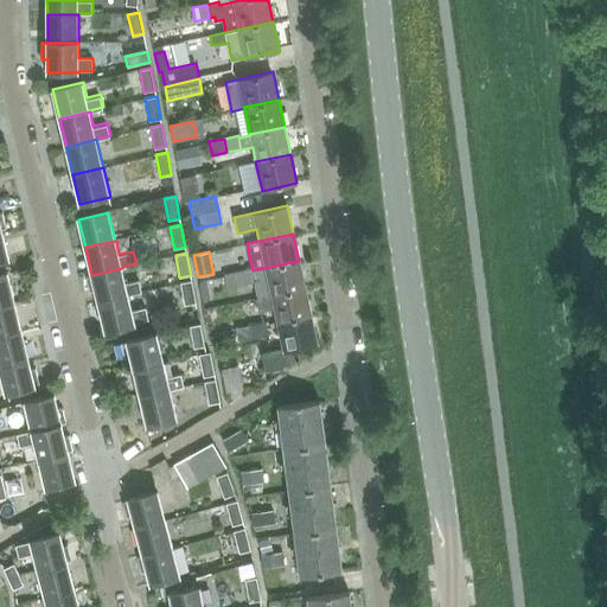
[(259,298),(260,298),(305,288),(299,261),(253,270),(251,268),(237,272),(240,285),(255,282),(259,298)]
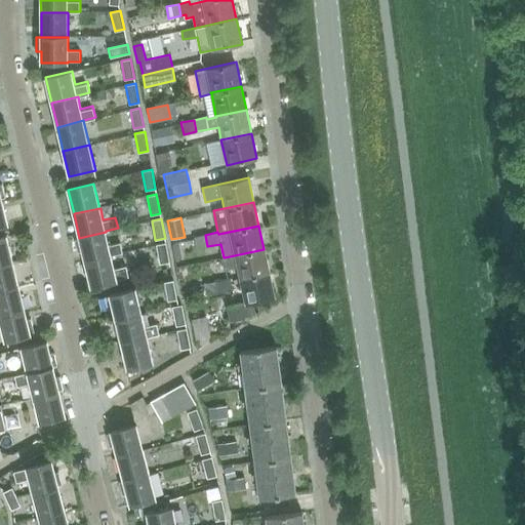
[(106,232),(79,238),(75,239),(78,252),(83,251),(85,263),(112,255),(123,252),(121,241),(109,244),(106,232)]
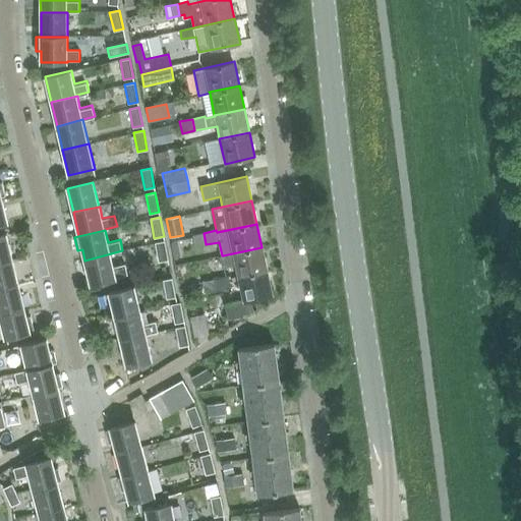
[(204,233),(192,235),(194,247),(206,244),(204,233)]
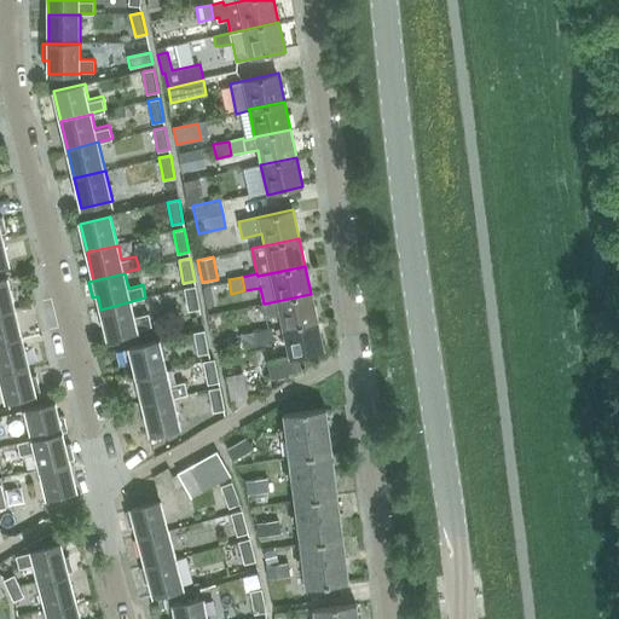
[(0,279),(0,311),(12,308),(5,279),(0,279)]
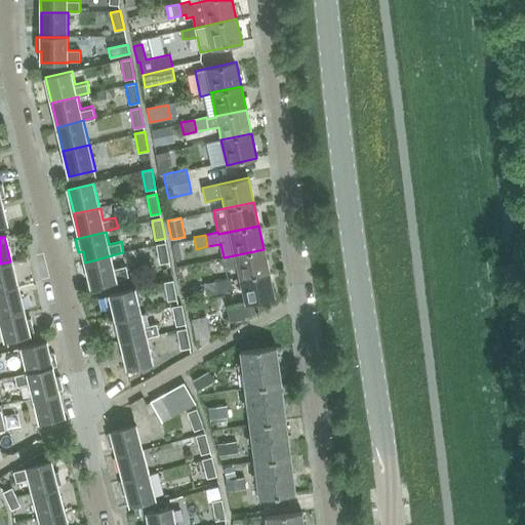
[(169,261),(165,242),(156,244),(160,264),(169,261)]
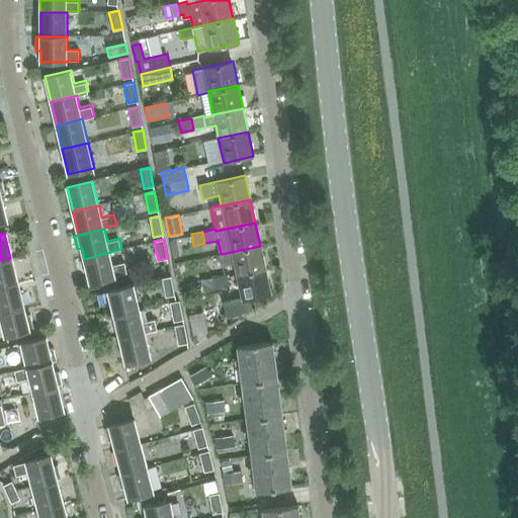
[(222,254),(221,254),(219,255),(221,266),(234,263),(236,275),(266,269),(260,246),(222,254)]
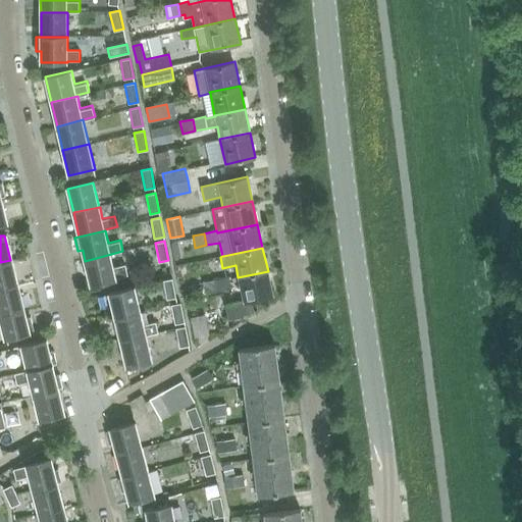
[(114,267),(111,254),(85,261),(91,285),(117,279),(116,278),(128,275),(125,264),(114,267)]
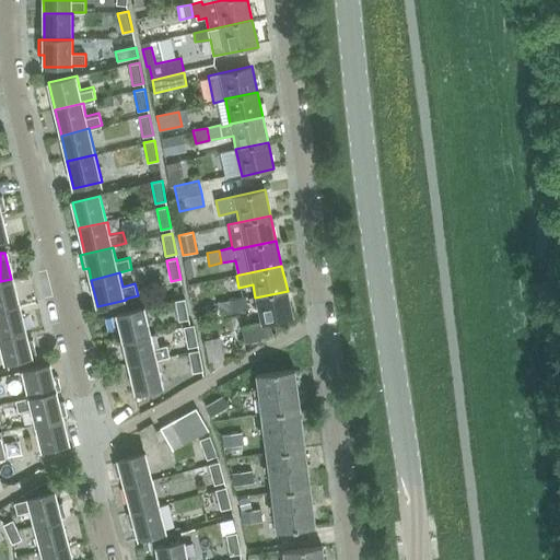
[(0,281),(0,308),(16,304),(11,279),(0,281)]
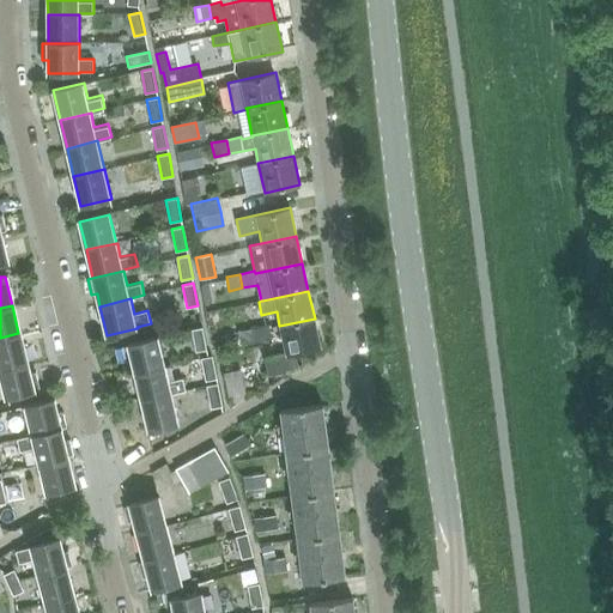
[(285,352),(265,357),(268,376),(298,369),(295,352),(321,346),(315,319),(279,326),(285,352)]
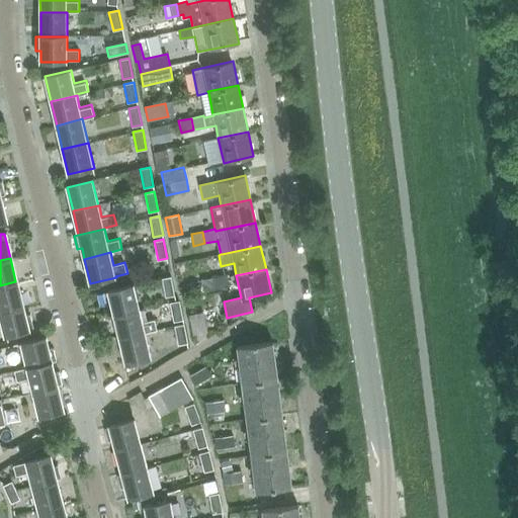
[(231,286),(228,274),(212,277),(214,289),(231,286)]
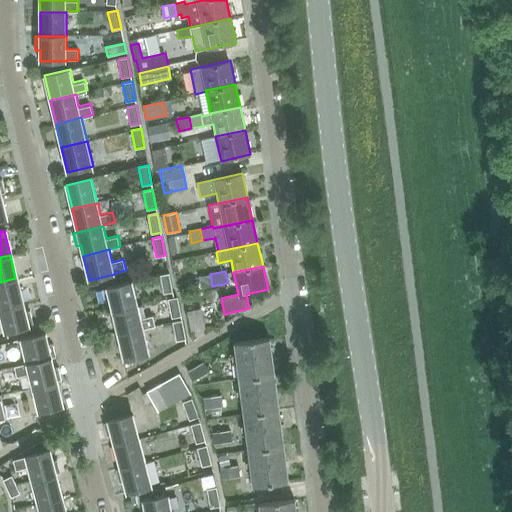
[(163,294),(172,292),(169,273),(160,275),(163,294)]
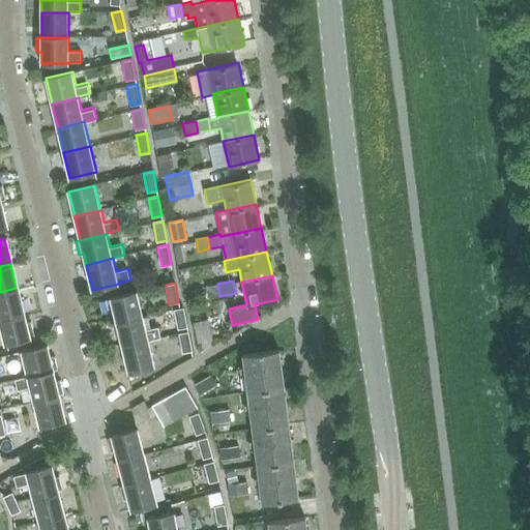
[(208,298),(219,296),(217,284),(206,287),(208,298)]
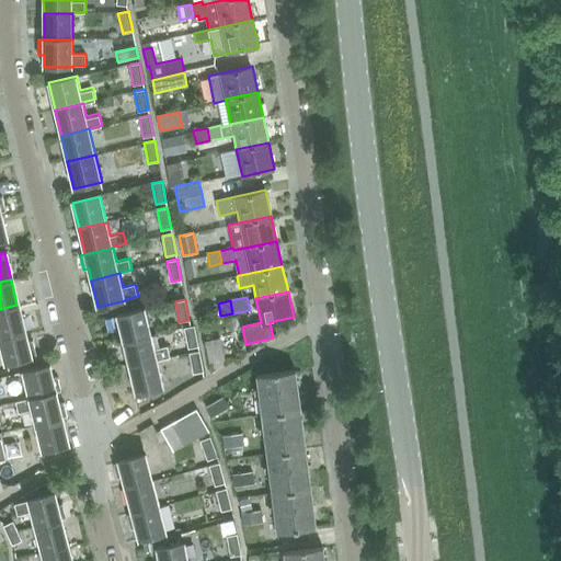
[(0,309),(0,336),(23,331),(16,305),(0,309)]
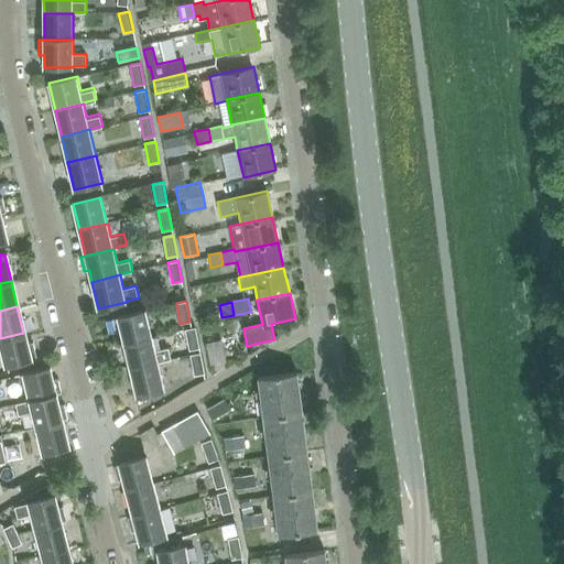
[(120,332),(122,343),(151,335),(144,308),(117,315),(117,316),(111,318),(116,333),(120,332)]
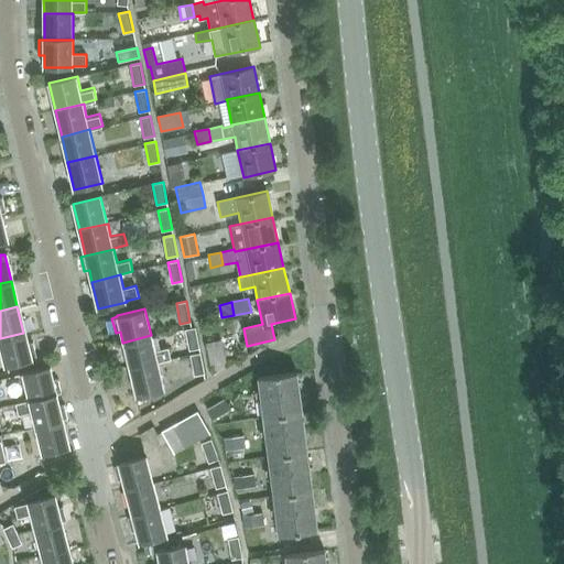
[(188,350),(199,348),(195,327),(185,329),(188,350)]
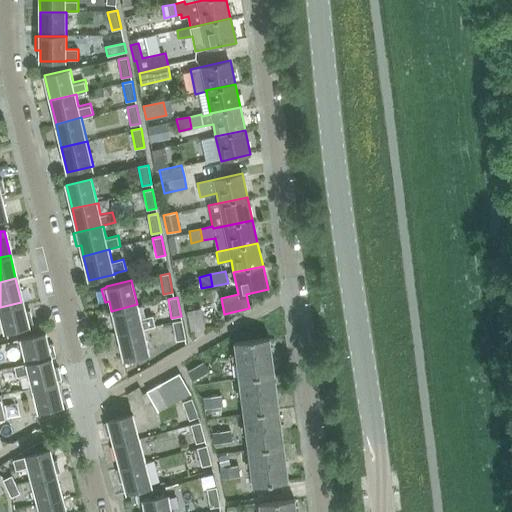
[(33,323),(30,311),(24,312),(21,302),(0,307),(0,325),(2,332),(27,326),(27,325),(33,323)]
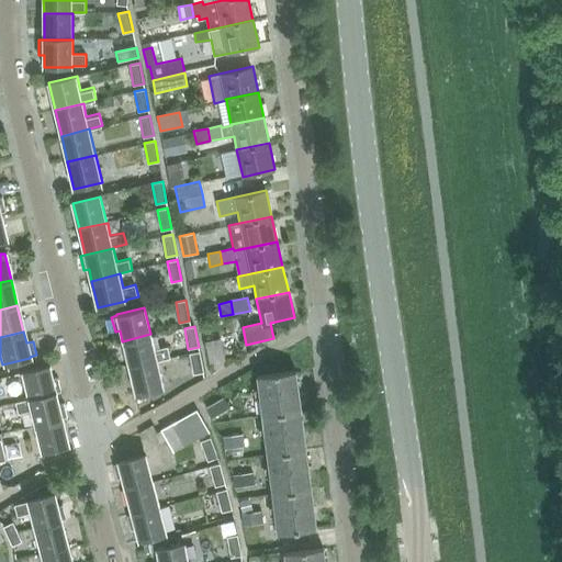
[(169,356),(167,345),(154,348),(150,334),(122,341),(128,367),(157,360),(156,359),(169,356)]
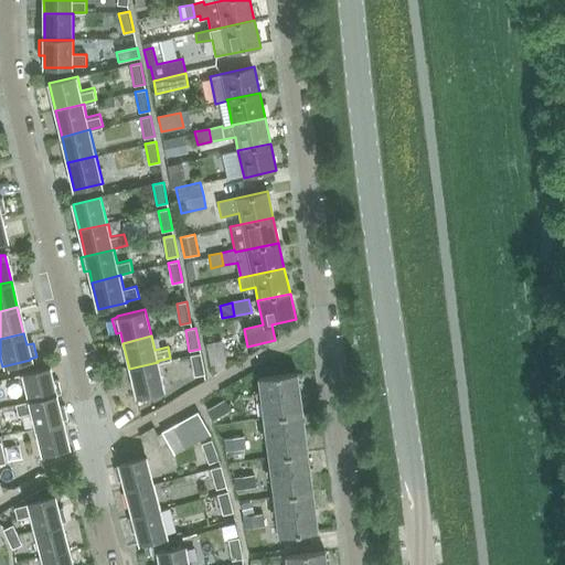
[(221,341),(208,343),(211,364),(225,362),(221,341)]
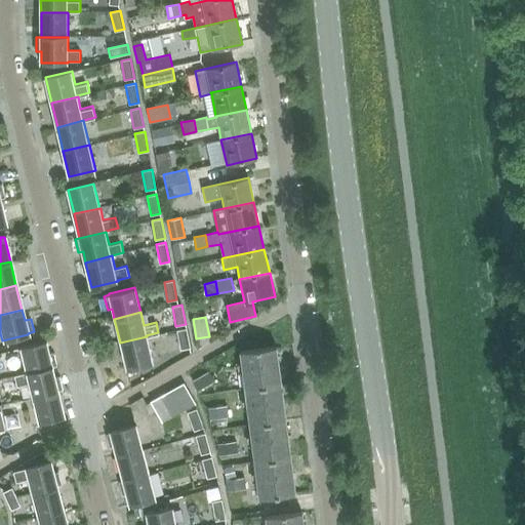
[(180,350),(190,348),(187,328),(176,330),(180,350)]
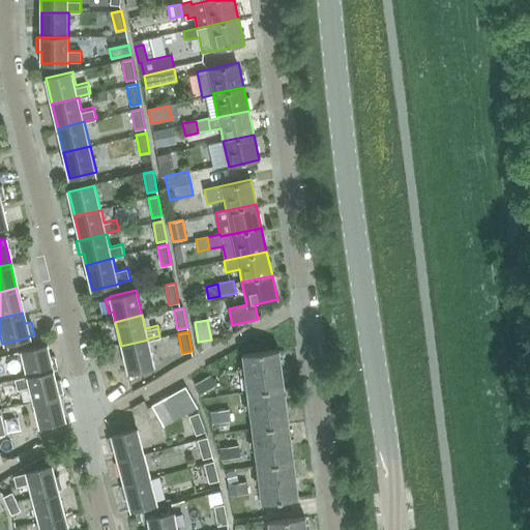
[(153,364),(148,340),(121,346),(127,371),(129,378),(142,375),(140,367),(153,364)]
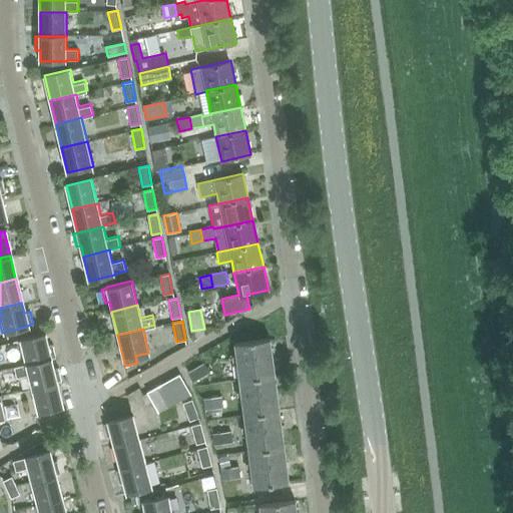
[(18,340),(24,365),(50,359),(50,358),(54,357),(51,343),(47,344),(44,334),(18,340)]
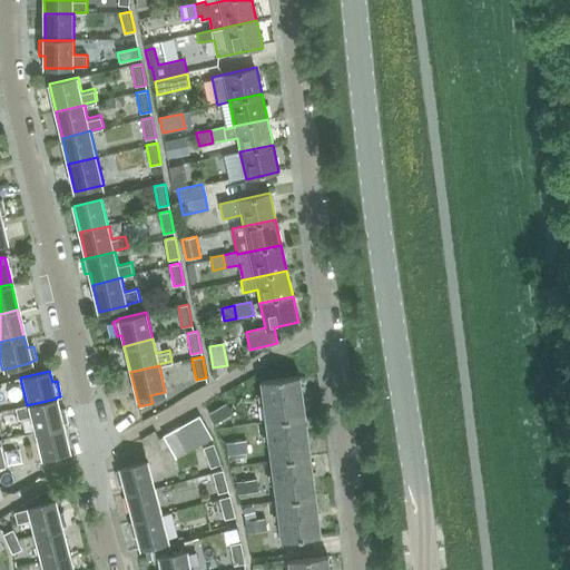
[(259,383),(265,422),(304,418),(298,377),(259,383)]
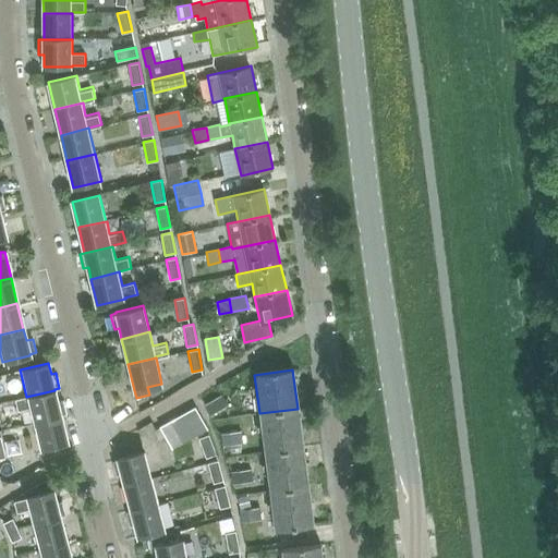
[(61,415),(65,414),(62,400),(58,401),(55,390),(26,397),(27,398),(14,400),(16,412),(29,409),(33,423),(61,415)]
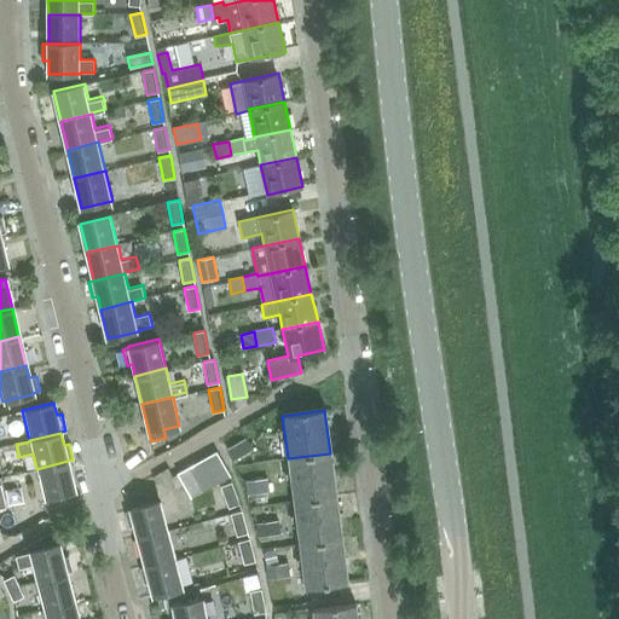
[(253,450),(246,438),(226,449),(233,461),(253,450)]
